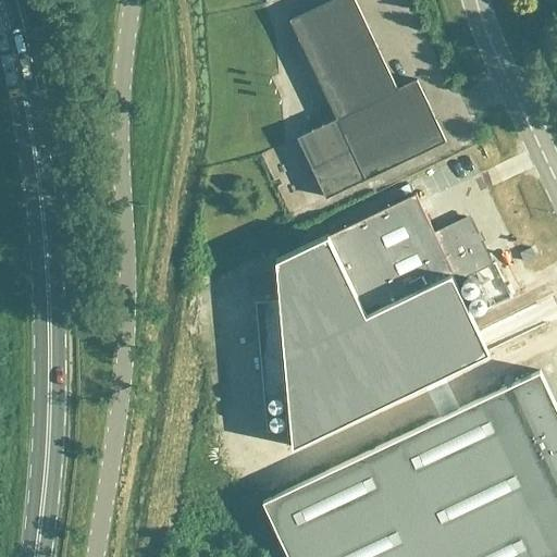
[(332,0),(288,21),(335,119),(296,138),(325,199),(445,141),(417,81),(396,89),(354,0),(332,0)]
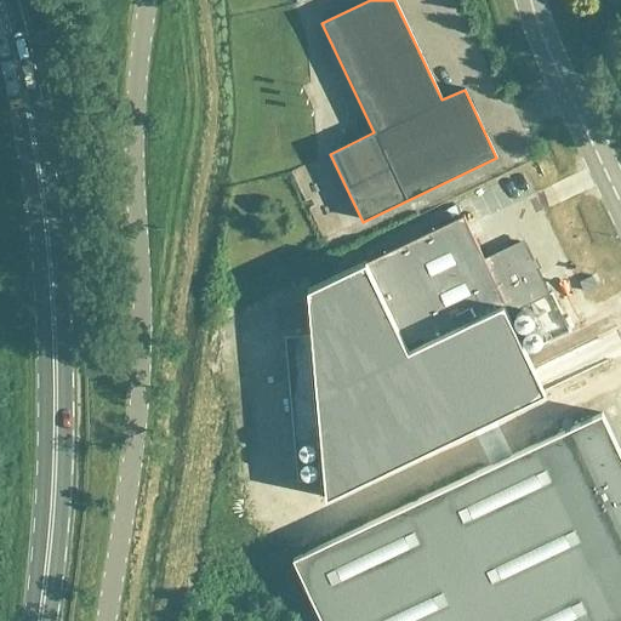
[(365,263),(408,352),(474,320),(479,329),(507,315),(545,297),(547,291),(525,245),(518,243),(483,260),(462,217),(365,263)]
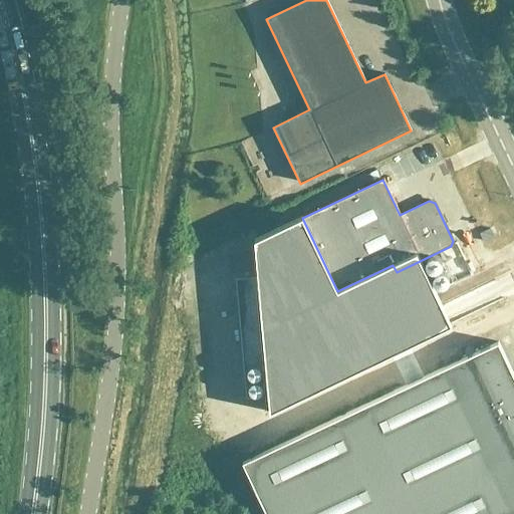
[(292,212),(255,229),(266,251),(303,234),(292,212)]
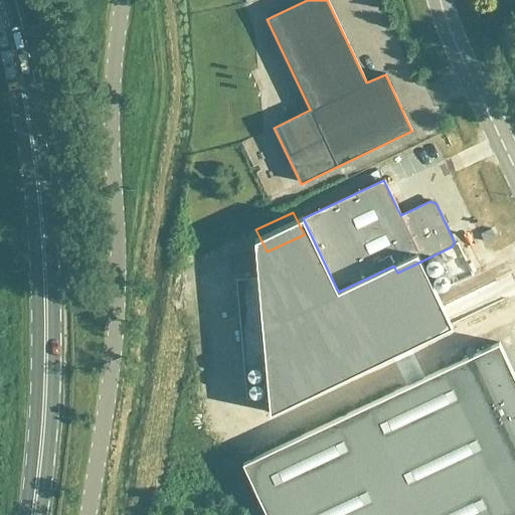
[(238,219),(226,225),(232,235),(244,229),(238,219)]
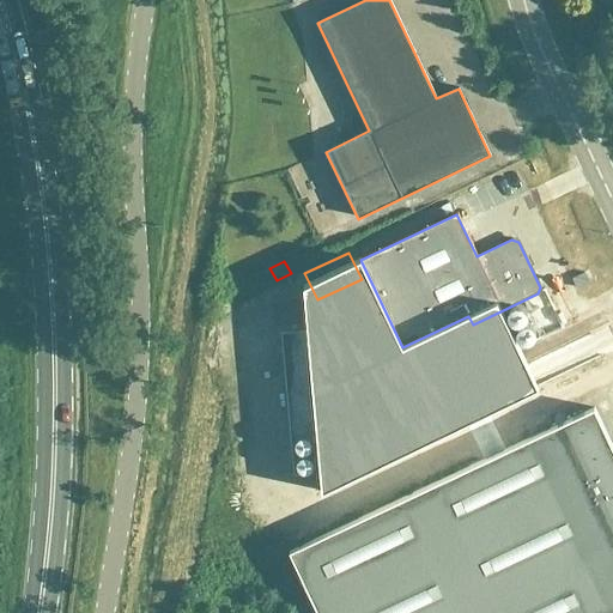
[(317,539),(289,553),(316,612),(608,612),(612,611),(612,450),(594,410),(317,539)]
